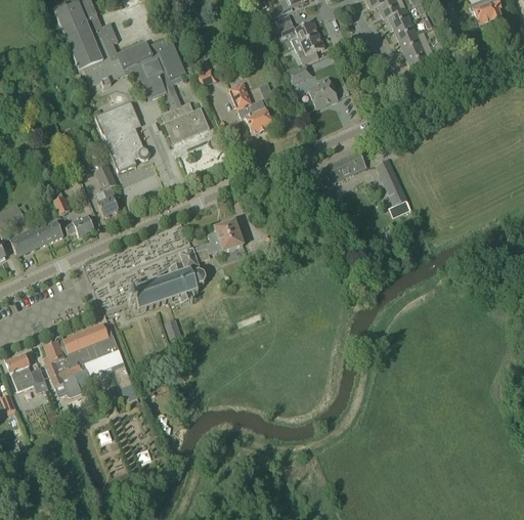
[(172,142),(171,142),(171,143),(210,127),(209,126),(208,127),(200,107),(192,111),(188,102),(181,105),(172,83),(182,79),(180,75),(185,73),(172,43),(168,45),(165,38),(154,42),(155,43),(147,46),(145,40),(117,52),(113,42),(118,40),(110,22),(101,26),(90,0),(82,0),(67,7),(64,2),(52,7),(78,70),(82,69),(89,85),(100,80),(102,86),(110,83),(108,80),(118,76),(117,75),(129,70),(140,96),(145,94),(147,99),(163,92),(165,99),(163,100),(165,104),(167,103),(170,110),(161,114),(164,123),(172,142)]
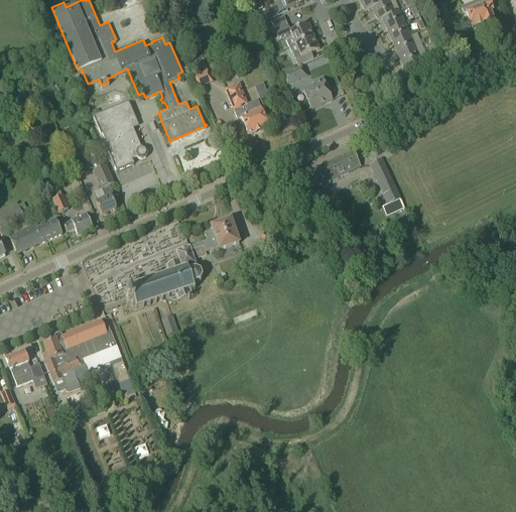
[(275,0),(279,9),(286,6),(294,2),(299,0),(275,0)]
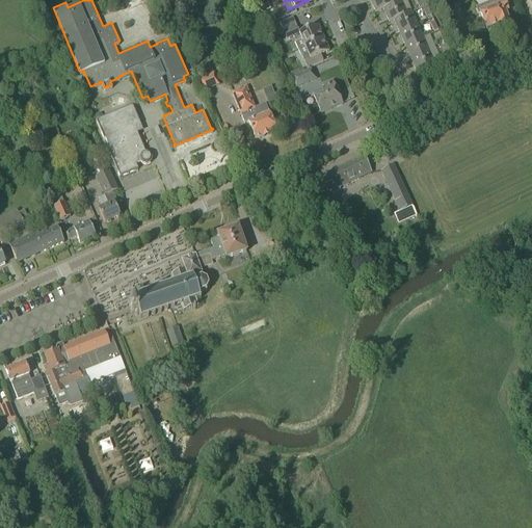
[(371,0),(375,8),(383,5),(393,1),(393,0),(371,0)]
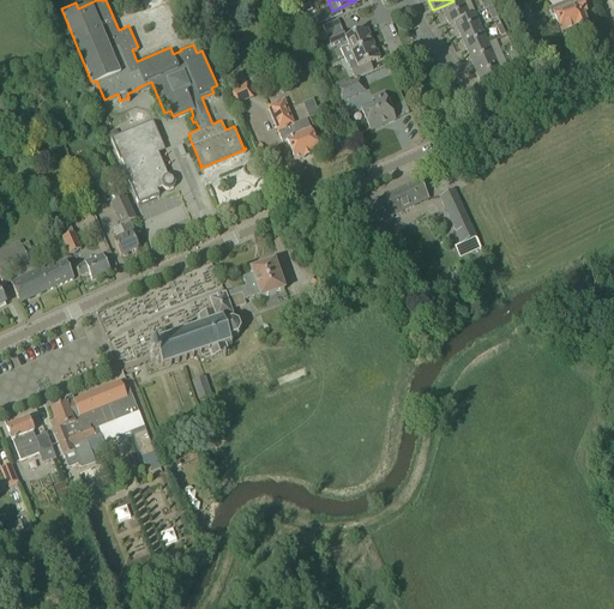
[(469,12),(464,0),(456,0),(453,1),(443,6),(449,22),(455,19),(469,12)]
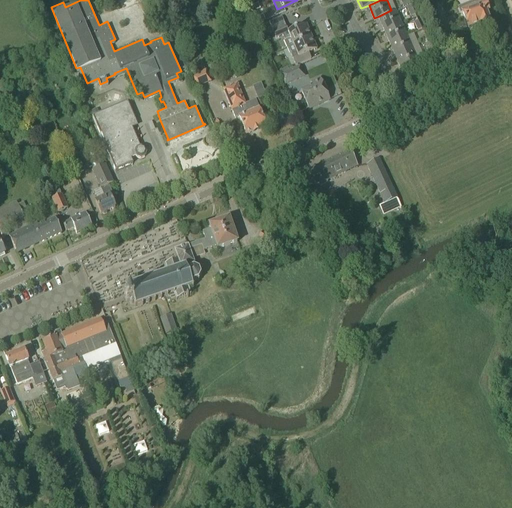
[(481,0),(475,2),(474,0),(472,0),(469,1),(469,0),(458,0),(461,7),(464,15),(468,24),(480,20),(480,22),(490,18),(486,8),(489,7),(486,0),(481,0)]
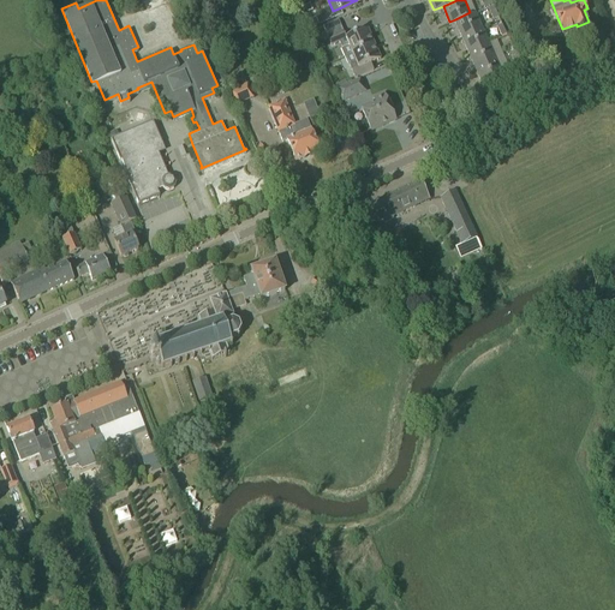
[(499,13),(493,3),(488,5),(493,16),(499,13)]
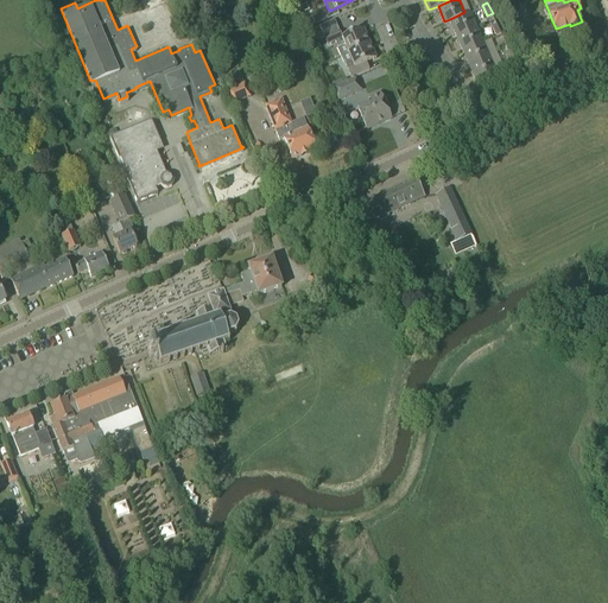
[(476,25),(470,10),(464,12),(450,19),(456,33),(476,25)]
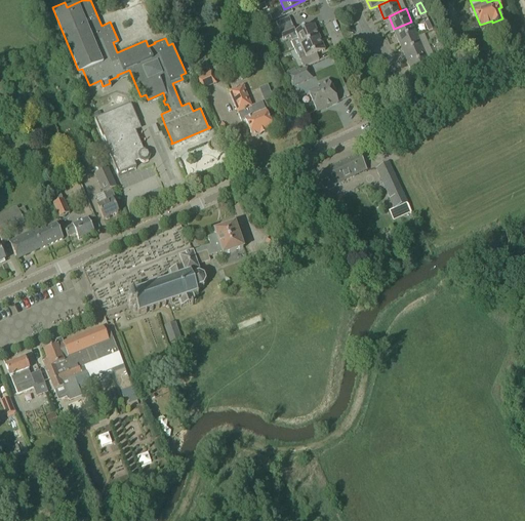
[(433,27),(429,17),(423,19),(428,29),(433,27)]
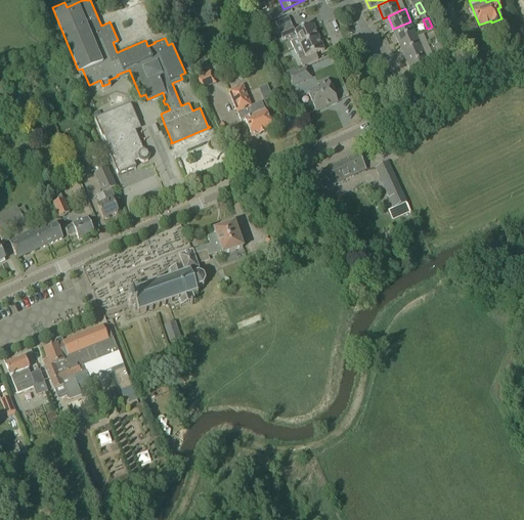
[(313,22),(304,26),(295,29),(292,23),(279,29),(282,35),(289,33),(292,39),(298,36),(301,43),(318,35),(313,22)]
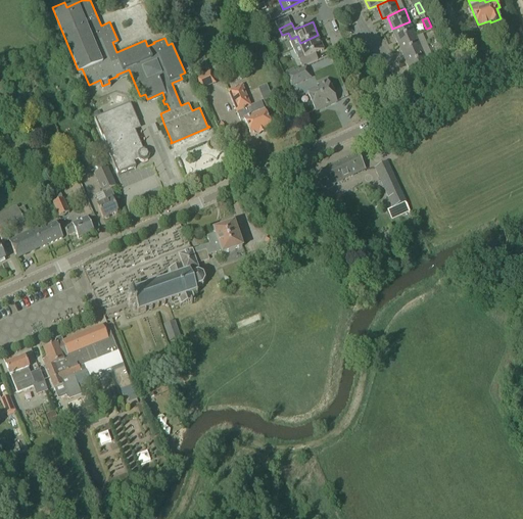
[(416,34),(410,21),(392,29),(398,42),(416,34)]
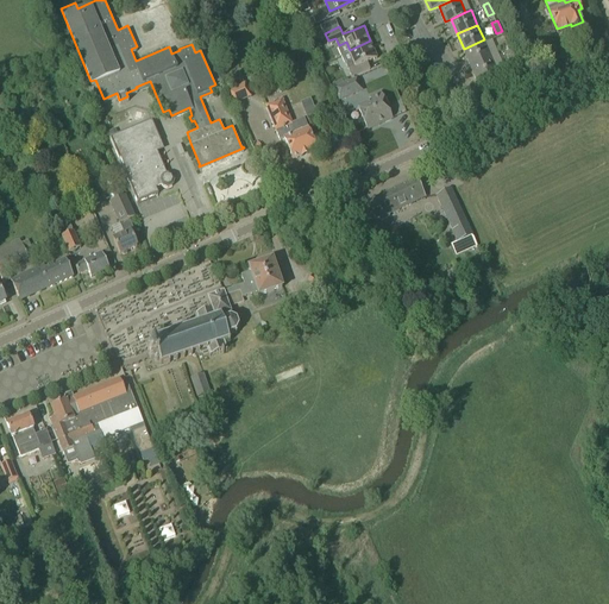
[(490,55),(484,39),(464,49),(470,63),(490,55)]
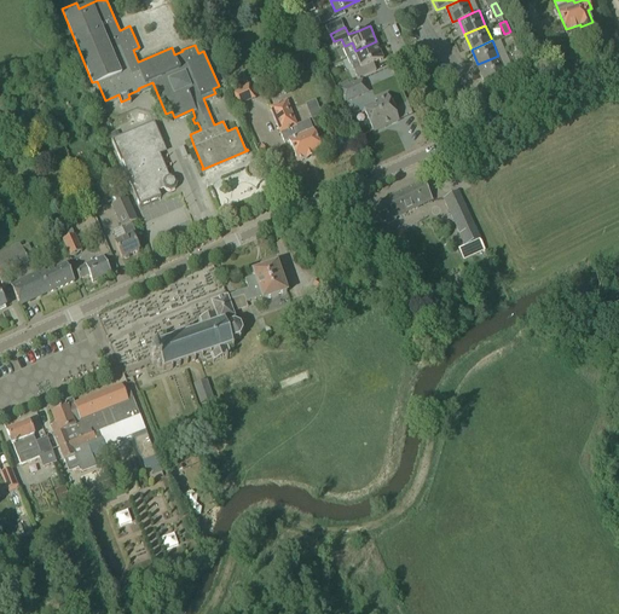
[(383,56),(376,41),(356,51),(358,58),(352,62),(357,74),(376,67),(372,59),(383,56)]
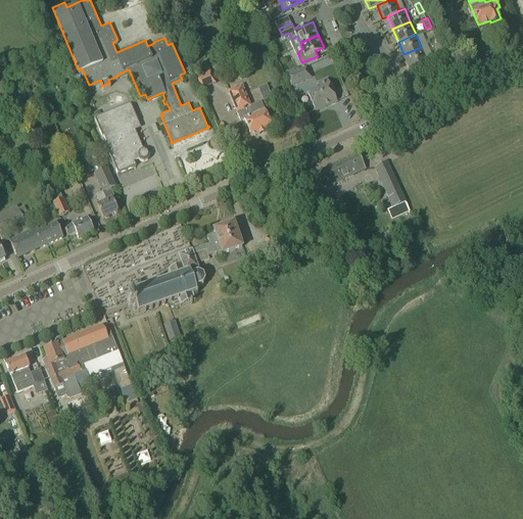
[(427,59),(423,50),(421,47),(403,54),(410,67),(427,59)]
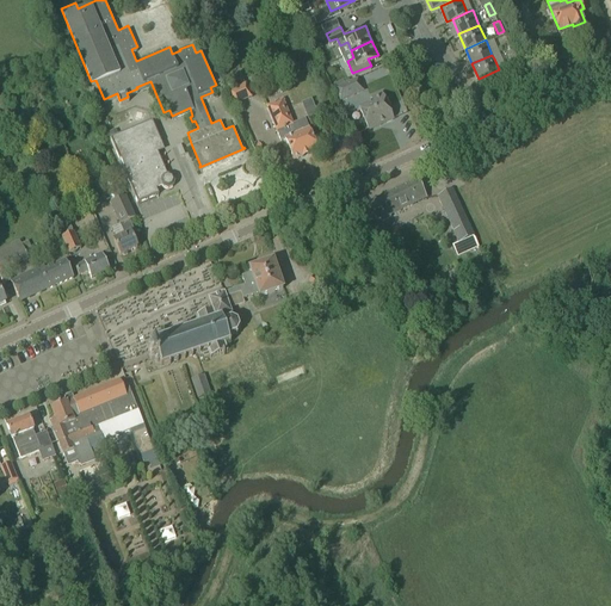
[(239,68),(222,75),(234,101),(252,93),(245,79),(239,68)]
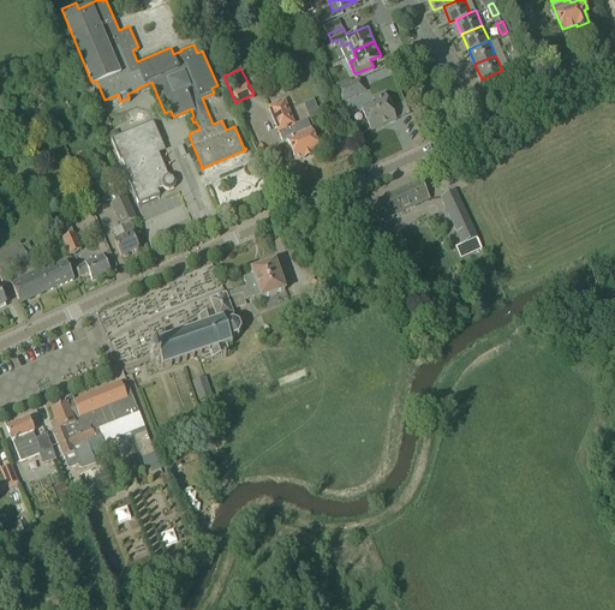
[(527,82),(533,79),(530,69),(523,72),(527,82)]
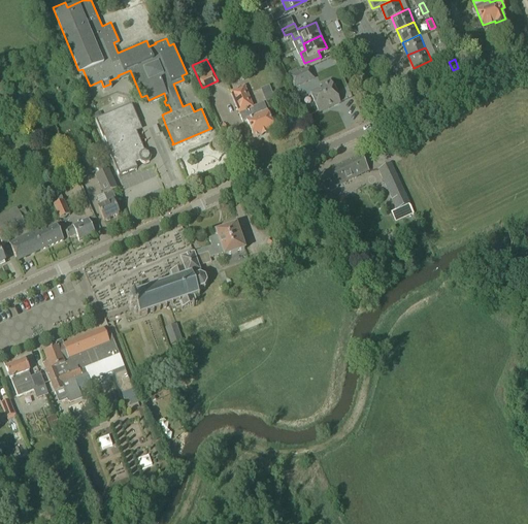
[(308,65),(290,73),(294,84),(314,75),(308,65)]
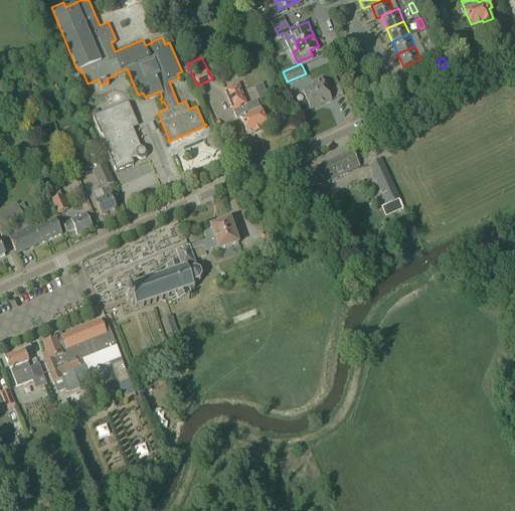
[(322,75),(312,79),(314,83),(303,88),(311,107),(331,98),(322,75)]
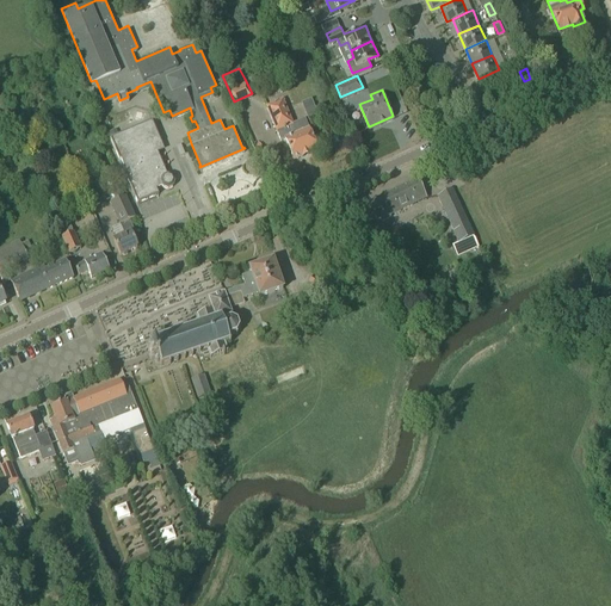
[(312,94),(301,98),(308,115),(318,111),(312,94)]
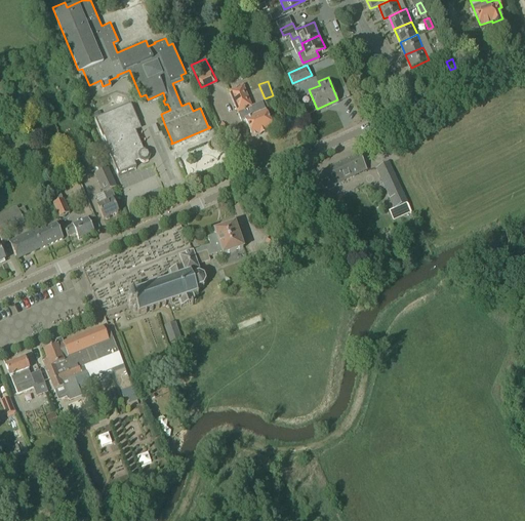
[(242,83),(229,88),(230,91),(238,110),(241,119),(245,117),(248,125),(252,134),(273,126),(269,117),(266,109),(265,109),(261,99),(251,104),(242,83)]
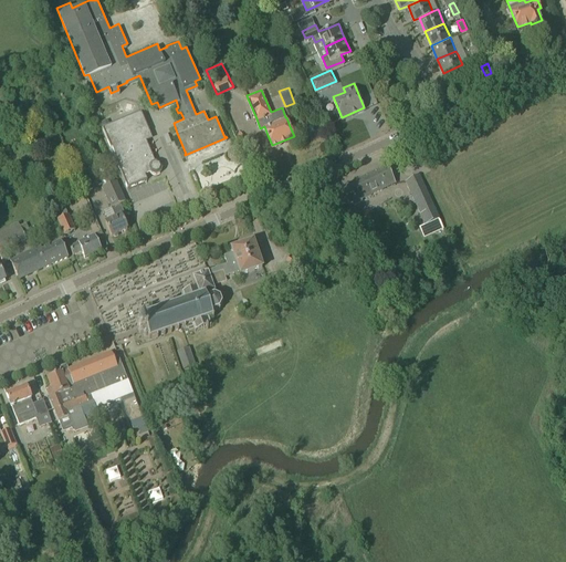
[(102,125),(111,145),(112,145),(115,152),(113,152),(127,185),(147,177),(145,172),(150,169),(152,170),(155,172),(156,172),(159,170),(160,169),(161,166),(161,165),(160,160),(159,160),(156,158),(155,158),(146,138),(143,132),(149,129),(140,108),(102,125)]
